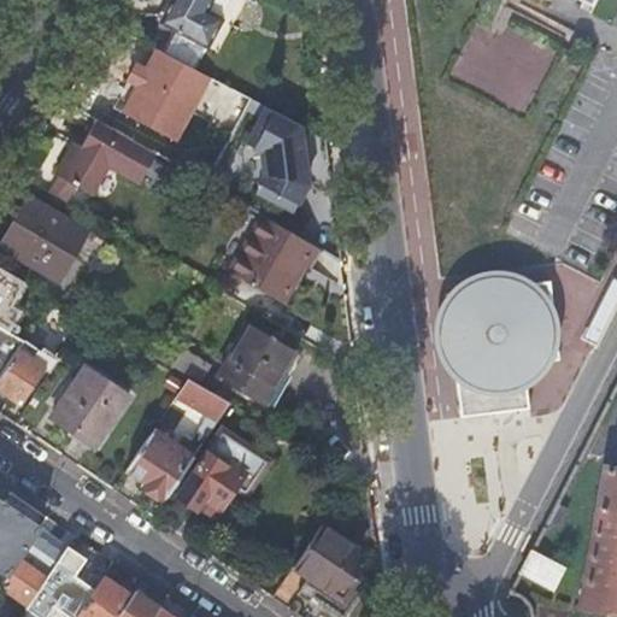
[(210,48),(224,22),(207,13),(213,0),(175,0),(164,23),(210,48)]
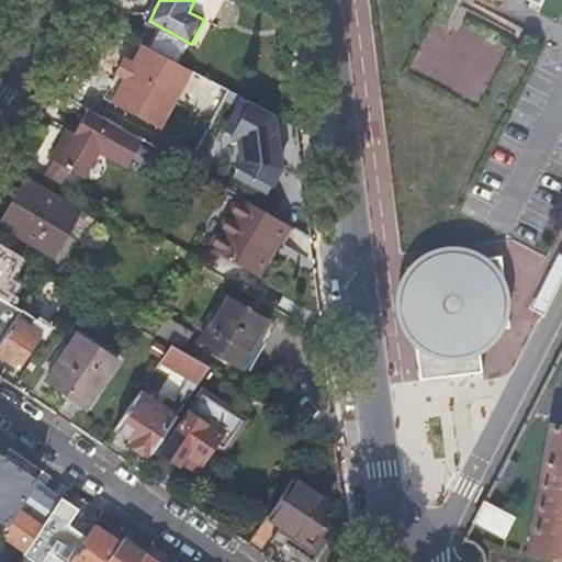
[(194,70),(146,44),(136,63),(128,78),(121,91),(114,102),(164,128),(178,101),(194,70)]
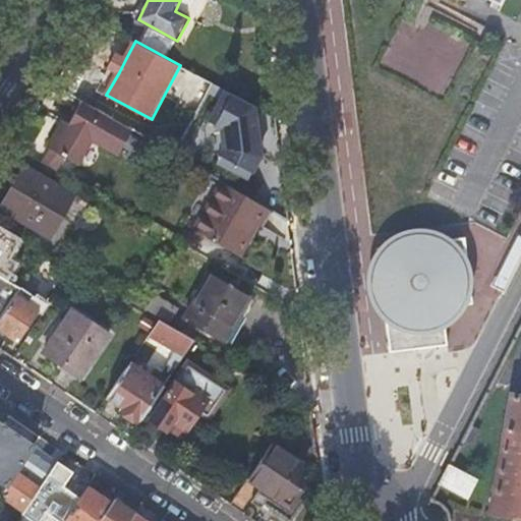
[(110,67),(119,72),(126,58),(118,53),(110,67)]
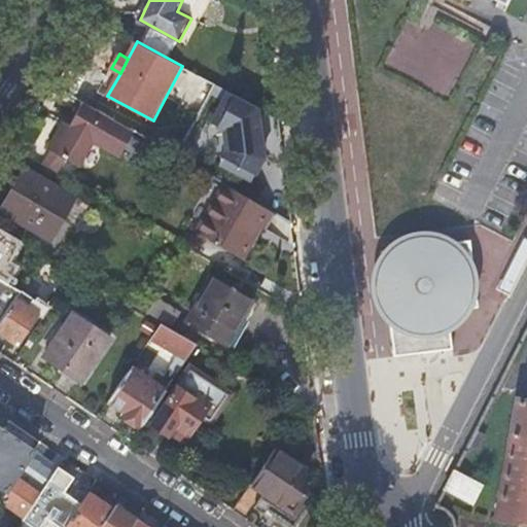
[(231,91),(216,83),(212,93),(225,100),(231,91)]
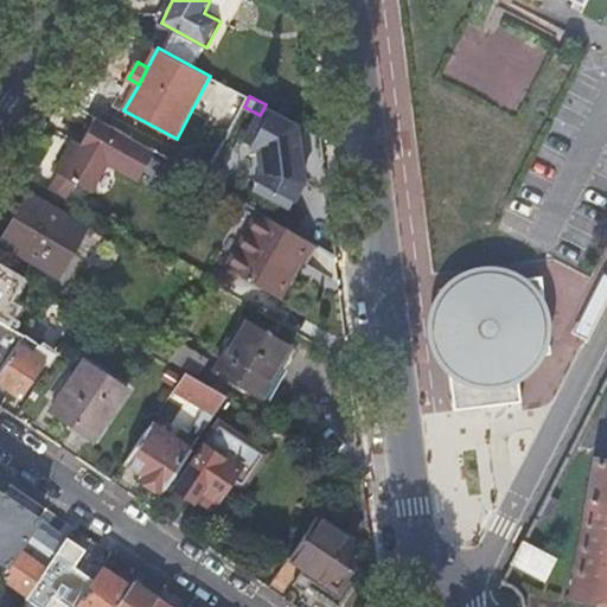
[(299,122),(266,104),(260,115),(247,141),(261,149),(263,173),(255,187),(292,206),(306,180),(301,144),(289,139),(299,122)]
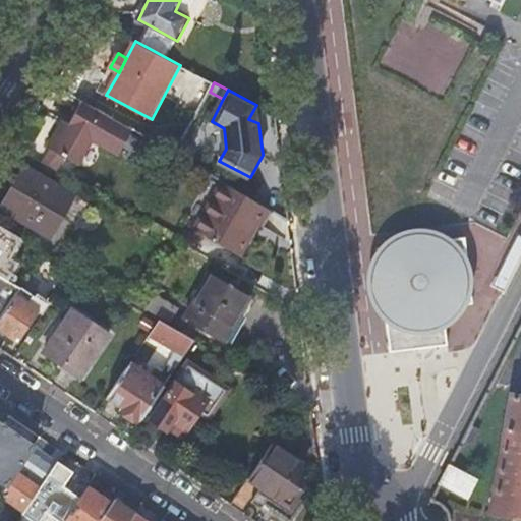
[(51,149),(65,156),(78,164),(94,137),(119,154),(133,129),(83,100),(70,122),(67,128),(61,124),(48,147),(51,149)]
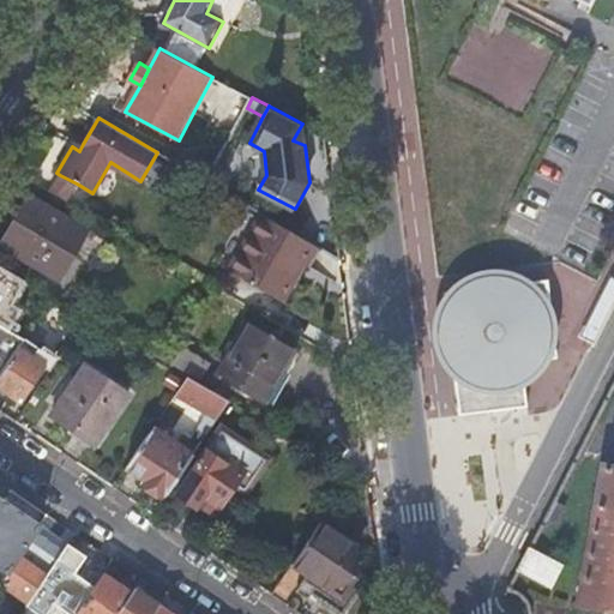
[(79,151),(83,144),(76,140),(72,146),(79,151)]
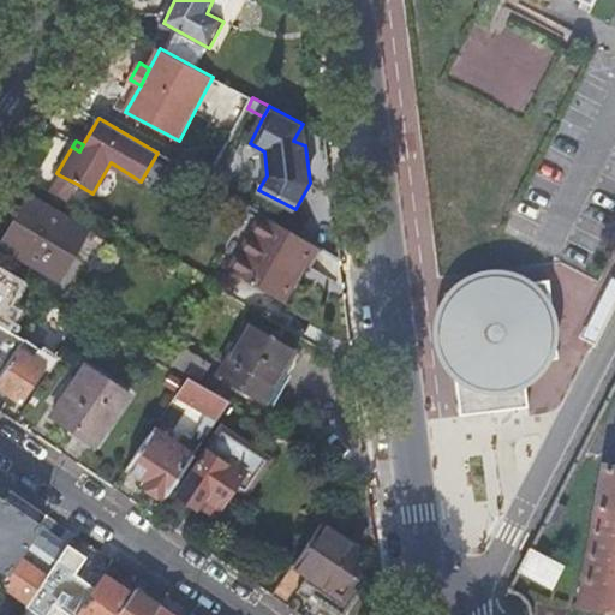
[(192,173),(207,181),(214,167),(201,160),(192,173)]
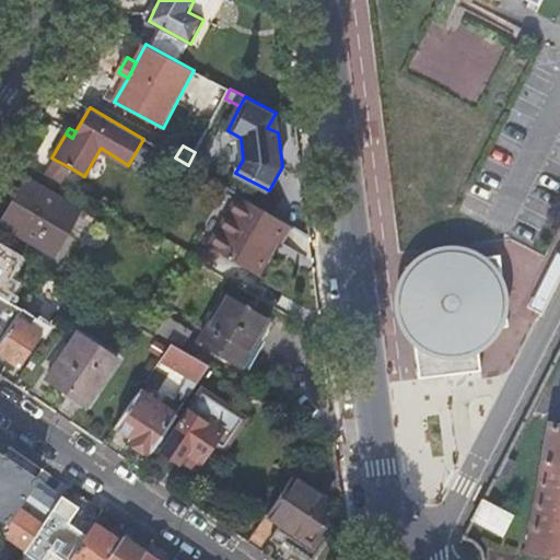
[(46,174),(61,183),(70,167),(55,160),(46,174)]
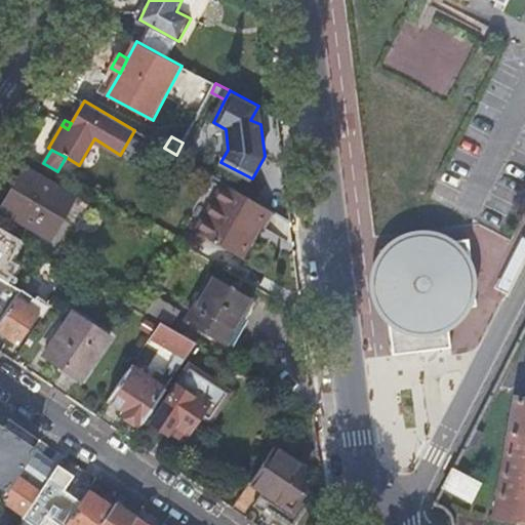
[(65,216),(76,197),(27,168),(2,209),(27,224),(51,238),(65,216)]
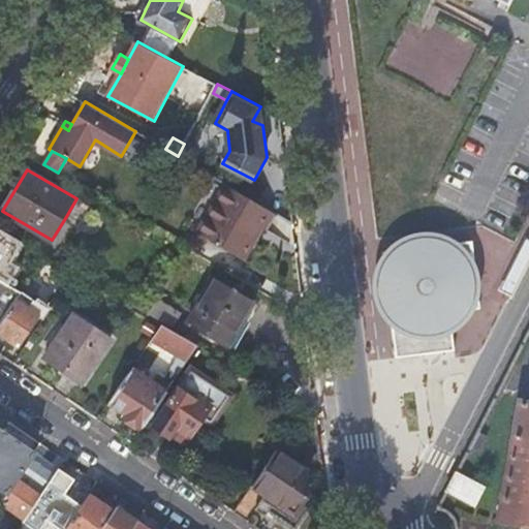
[(262,228),(272,212),(228,186),(200,236),(242,260),(254,239),(251,237),(254,231),(257,226),(262,228)]
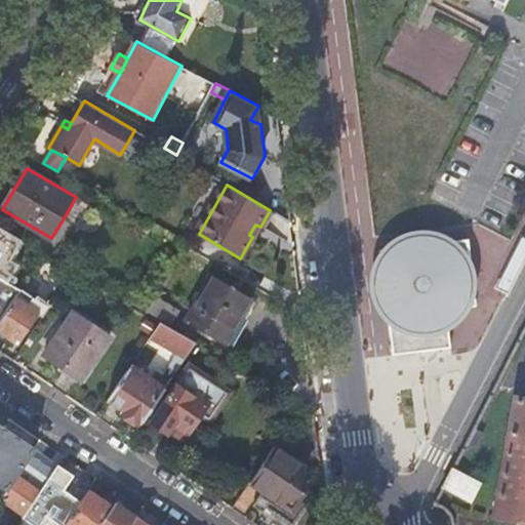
[(83,201),(76,197),(65,216),(72,220),(83,201)]
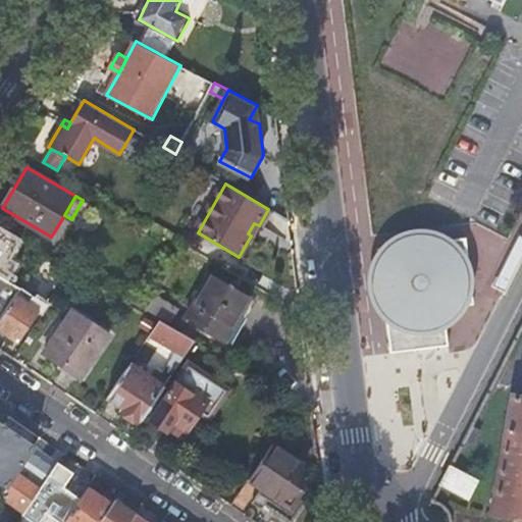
[(386,238),(378,247),(375,251),(374,254),(371,259),(369,268),(370,285),(375,301),(380,307),(381,317),(383,342),(393,341),(417,337),(442,334),(441,324),(449,321),(462,310),(470,296),(474,278),(472,261),(464,245),(452,232),(435,225),(418,223),(401,227),(386,238)]
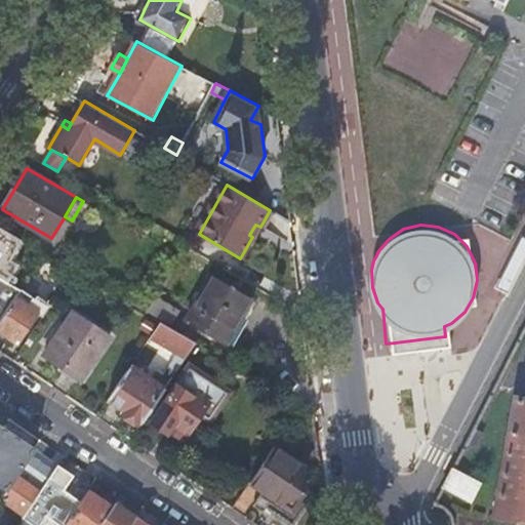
[(0,276),(9,281),(19,265),(11,259),(23,241),(0,228),(0,276)]
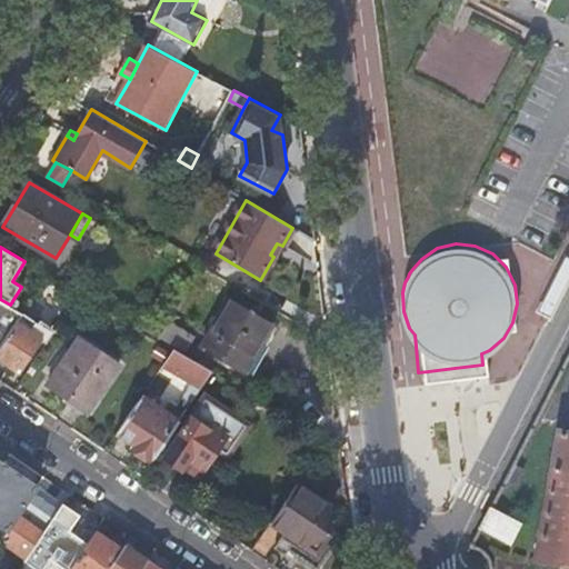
[(229,298),(201,346),(223,359),(246,371),(273,325),(229,298)]
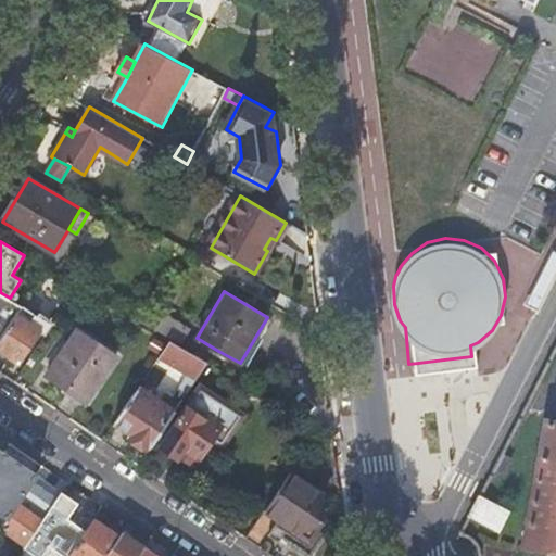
[(0,342),(19,315),(25,306),(10,298),(0,292),(0,342)]
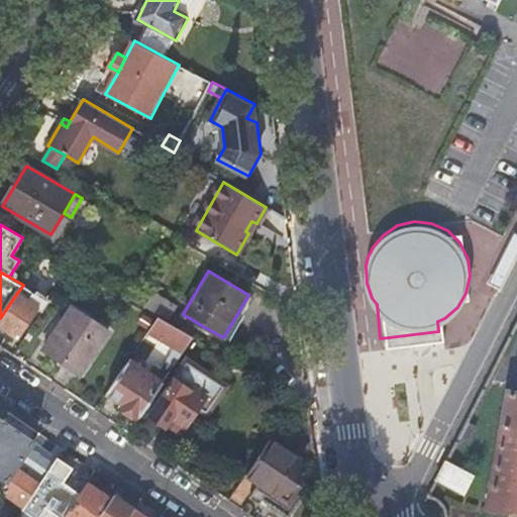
[(23,285),(17,293),(0,318),(0,325),(10,332),(15,335),(17,331),(22,334),(40,309),(44,311),(52,300),(38,291),(36,294),(23,285)]
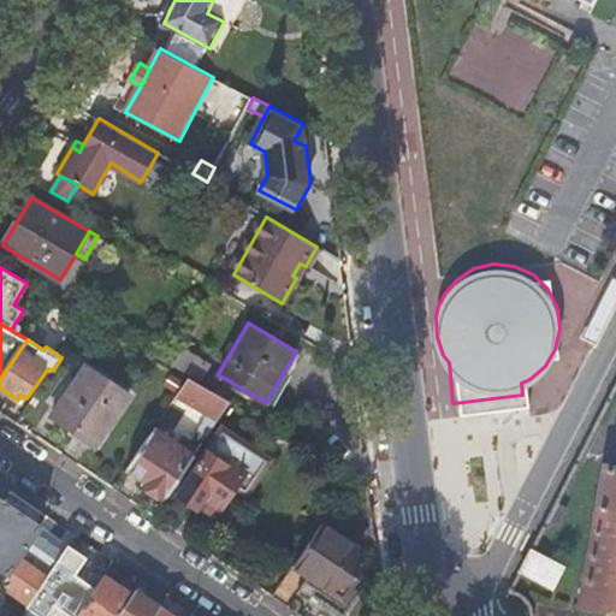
[(176,363),(203,380),(213,363),(185,348),(176,363)]
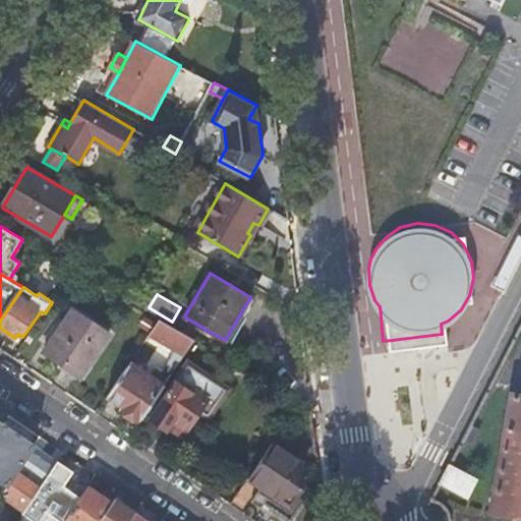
[(46,352),(81,378),(111,335),(74,310),(60,331),(46,352)]
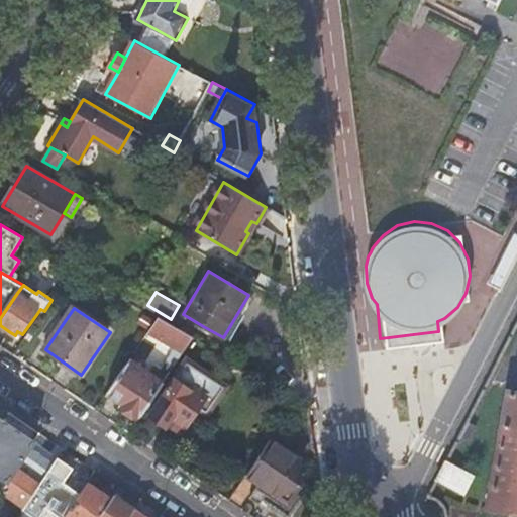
[(195,337),(159,316),(148,331),(164,340),(162,345),(166,348),(169,343),(185,353),(195,337)]
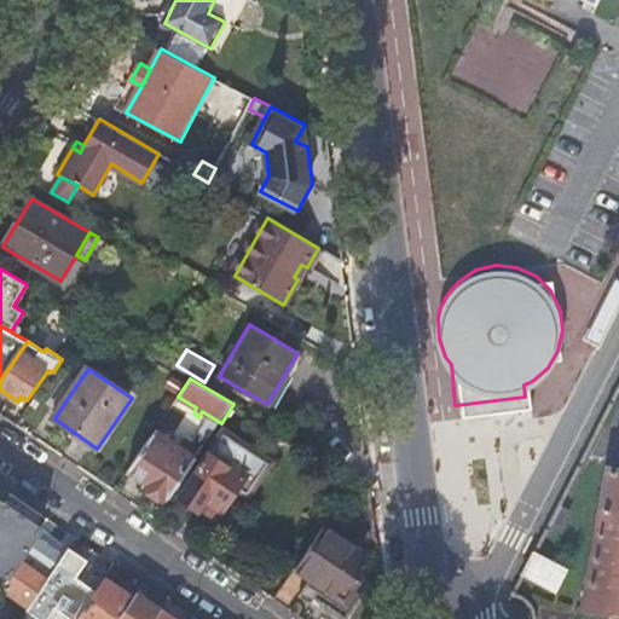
[(161,423),(129,472),(148,484),(144,487),(155,495),(167,503),(197,458),(190,453),(174,443),(179,437),(161,423)]
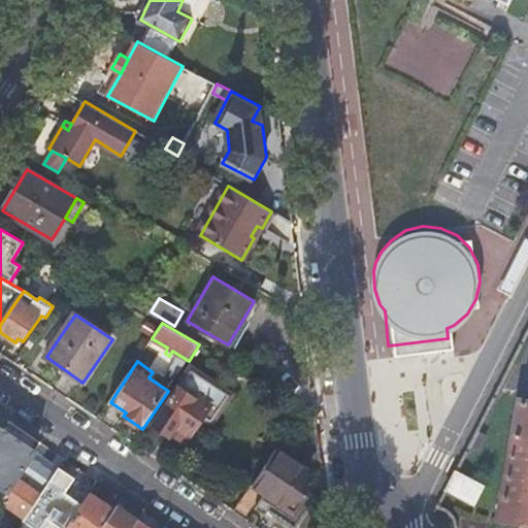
[(155,425),(171,436),(172,434),(176,428),(191,437),(191,436),(204,418),(208,421),(213,424),(232,394),(192,368),(179,388),(155,425)]
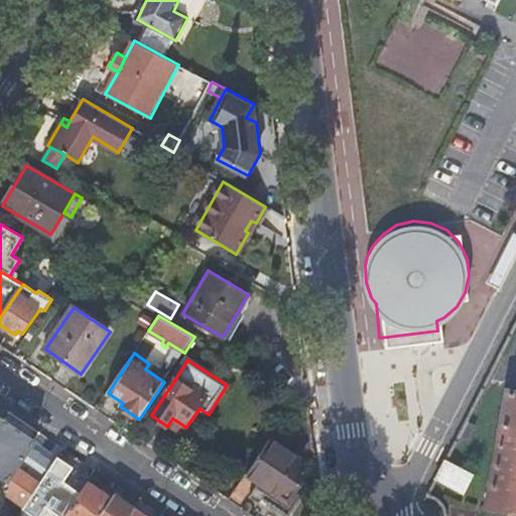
[(169,360),(158,378),(164,382),(176,364),(169,360)]
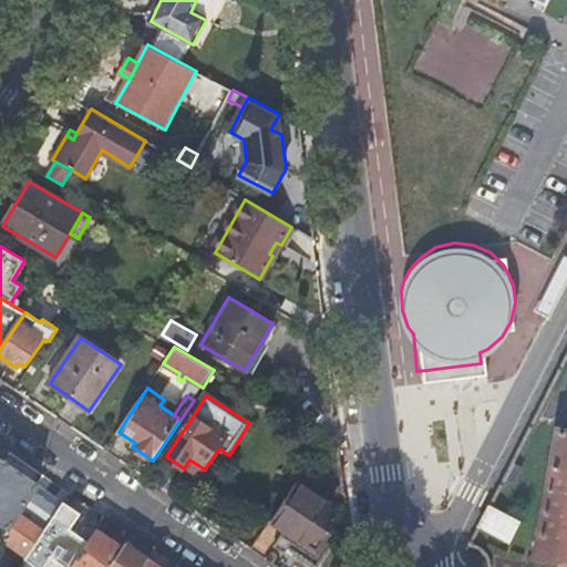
[(566,432),(557,431),(533,557),(566,563),(566,432)]
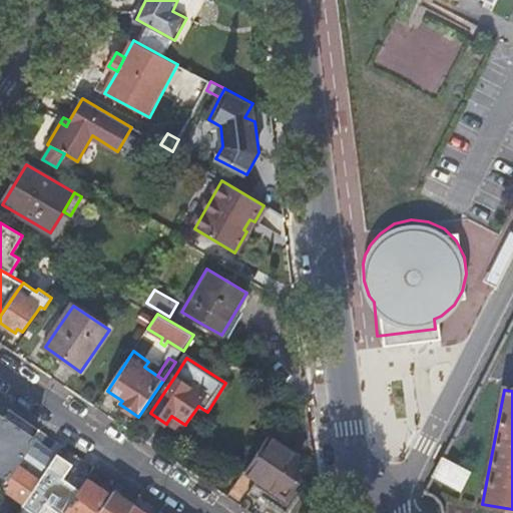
[(0,489),(2,487),(35,438),(0,414),(0,474),(2,475),(0,478),(0,489)]
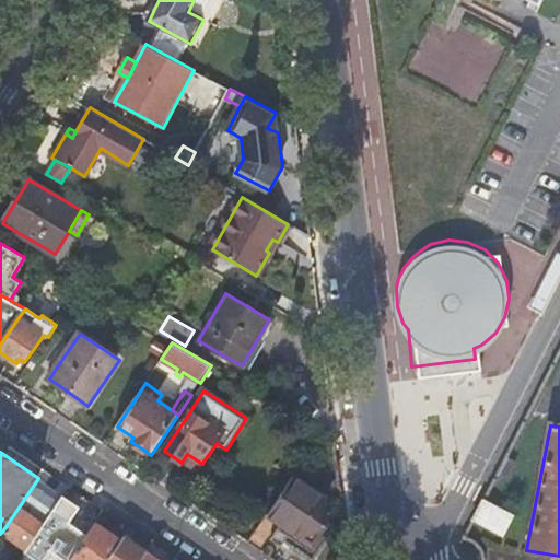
[(187,454),(183,461),(199,471),(205,465),(202,463),(202,464),(187,454)]
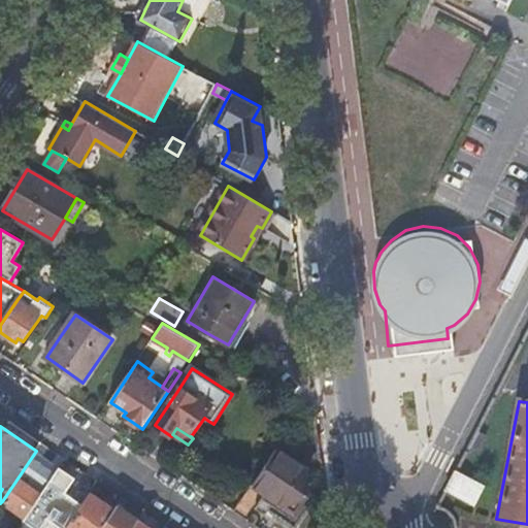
[(26,518),(38,500),(60,467),(47,459),(36,451),(2,501),(26,518)]
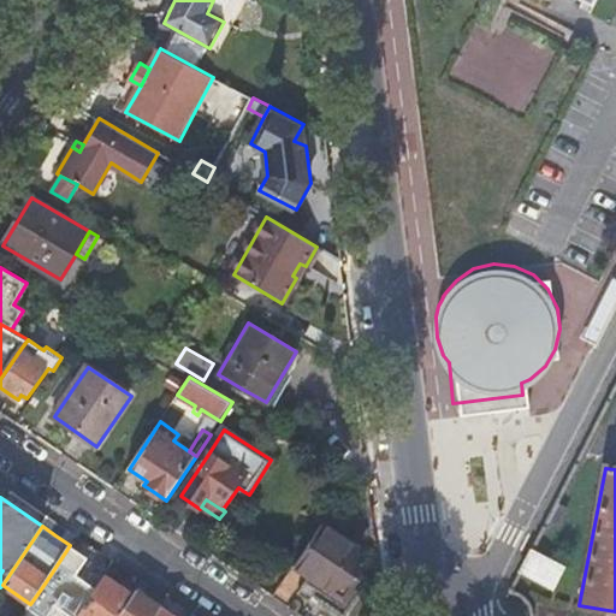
[(323,526),(295,567),(309,576),(302,586),(319,598),(344,615),(359,593),(351,587),(356,579),(342,568),(355,546),(323,526)]
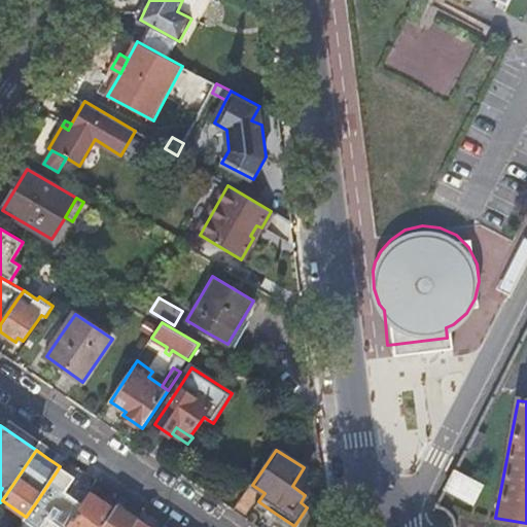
[(67,526),(91,494),(94,489),(84,483),(60,466),(38,499),(53,508),(56,504),(64,510),(57,521),(65,526),(67,526)]
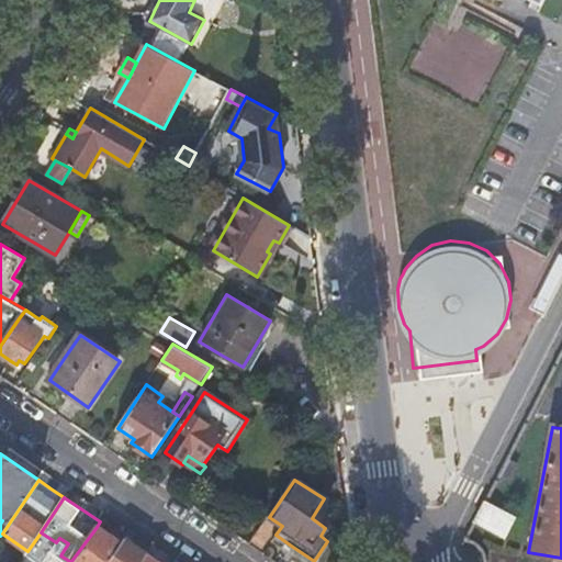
[(482,504),(471,526),(504,543),(516,521),(482,504)]
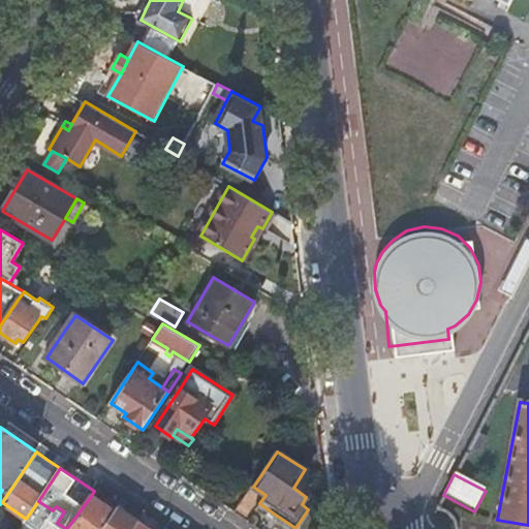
[(67,528),(102,528),(115,511),(111,509),(91,496),(67,528)]
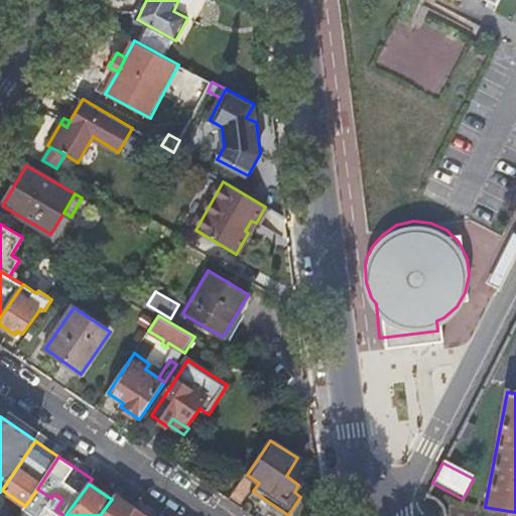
[(131,515),(136,509),(119,498),(115,495),(112,499),(100,515),(131,515)]
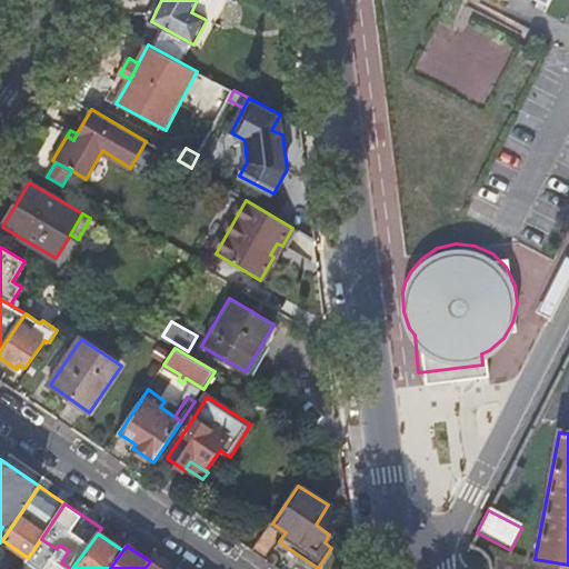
All buildings are outlined.
